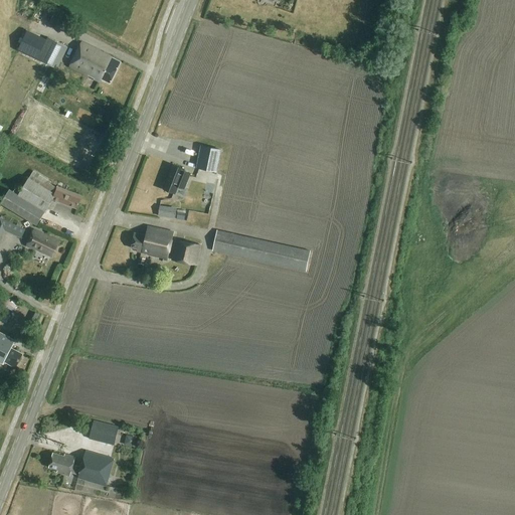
[(47,37),(36,59),(56,69),(67,47),(47,37)]
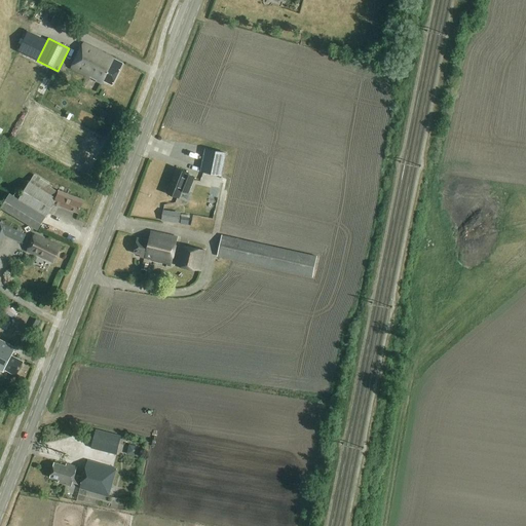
[(113,85),(123,64),(83,44),(71,68),(103,83),(104,81),(113,85)]
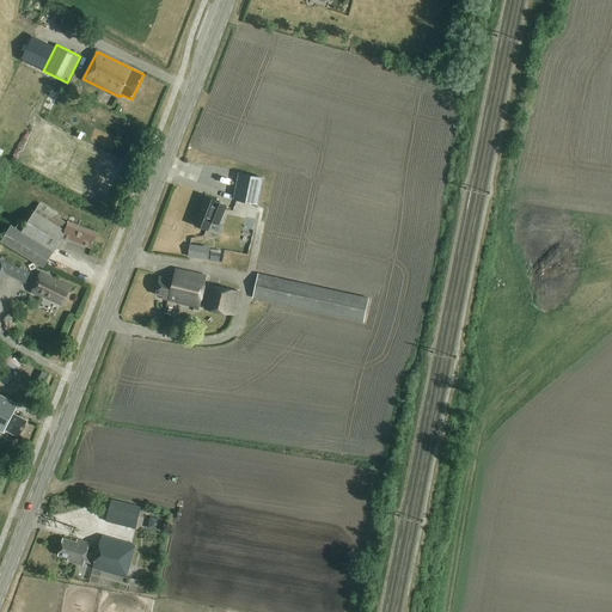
[(239,175),(234,202),(258,206),(263,179),(239,175)]
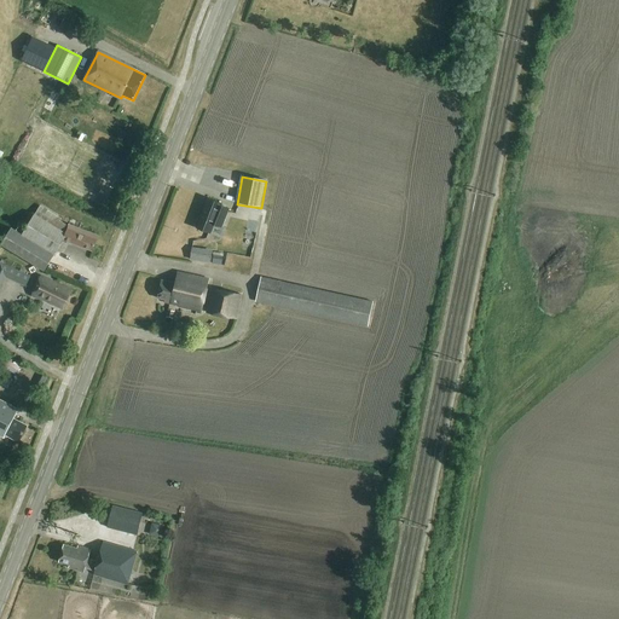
[(210,198),(201,220),(200,220),(197,226),(198,226),(198,229),(212,233),(215,225),(224,227),(231,209),(223,206),(224,203),(210,198)]
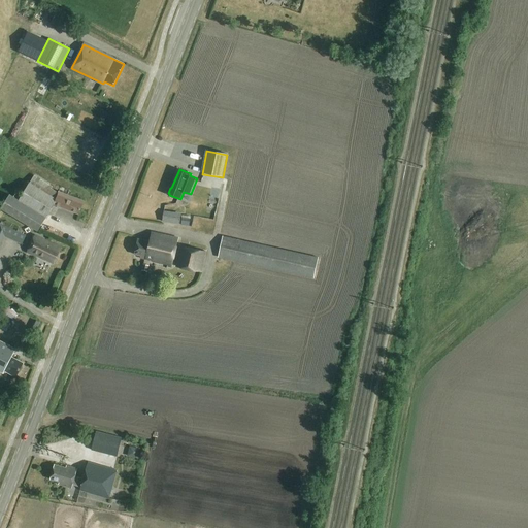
[(17,191),(13,196),(10,195),(2,208),(39,231),(55,205),(79,215),(85,202),(59,192),(58,193),(52,189),(53,187),(34,175),(23,195),(17,191)]
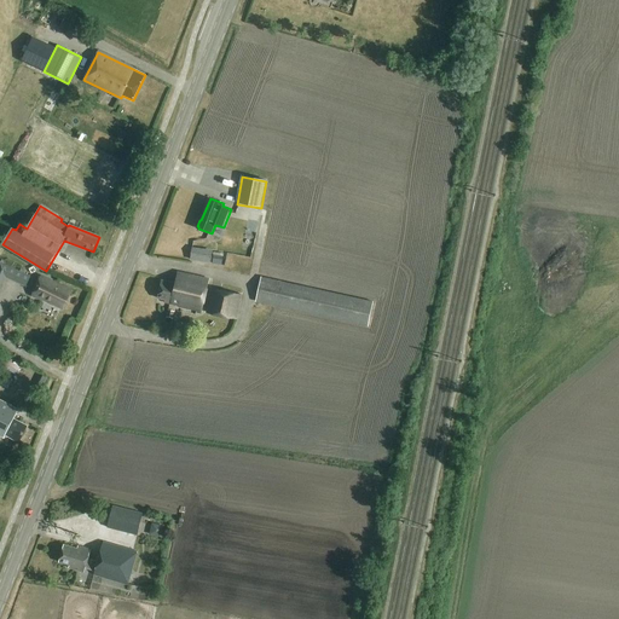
[(246,207),(243,214),(256,219),(253,229),(261,232),(268,217),(246,207)]
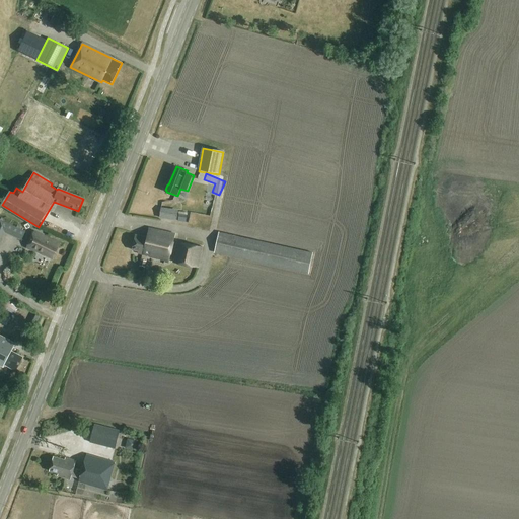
[(161,209),(160,218),(176,220),(177,211),(161,209)]
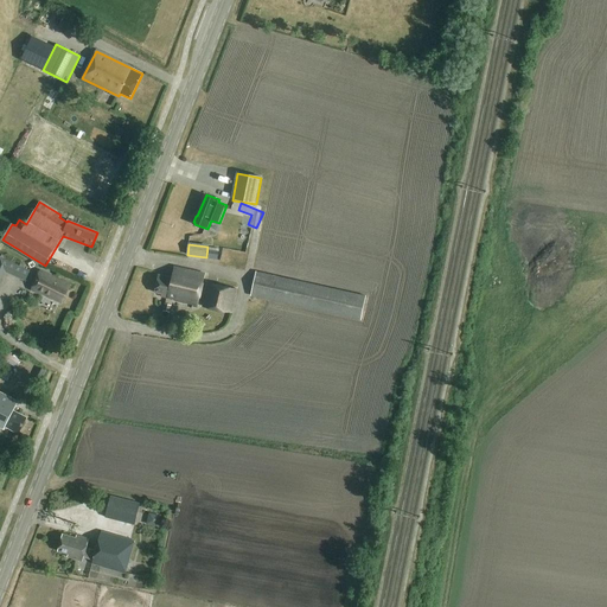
[(26,281),(31,272),(0,257),(0,281),(1,282),(6,273),(26,281)]
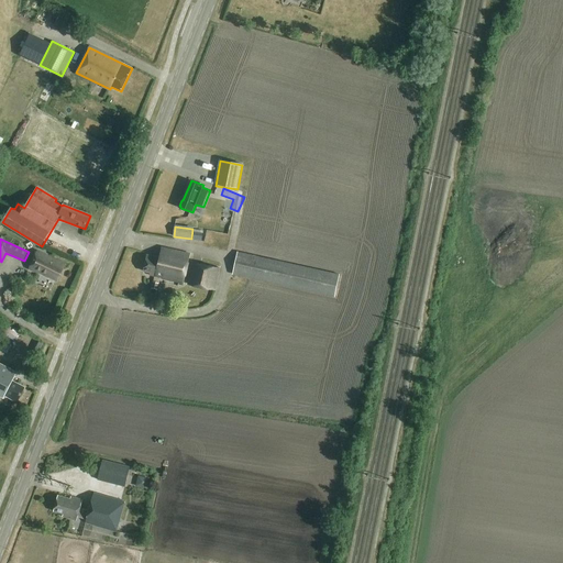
[(184,283),(190,254),(162,247),(159,258),(147,255),(144,271),(151,273),(151,275),(184,283)]
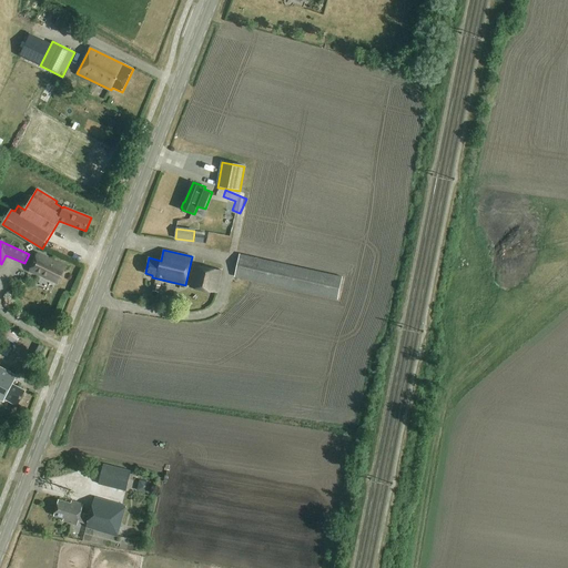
[(58,284),(67,266),(38,253),(29,271),(40,276),(40,274),(46,276),(46,277),(58,284)]
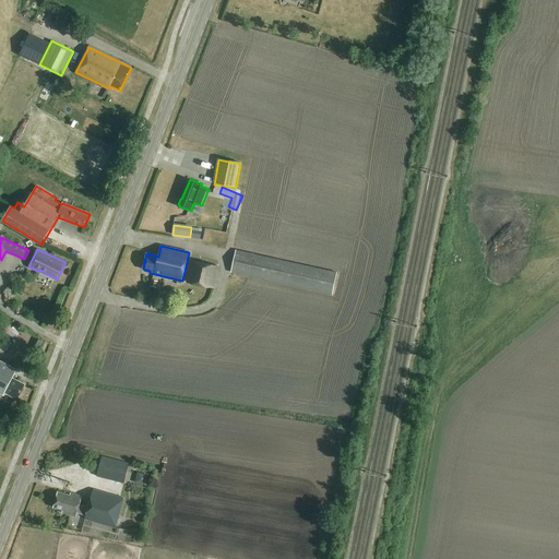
[(332,296),(337,272),(236,250),(230,273),(332,296)]
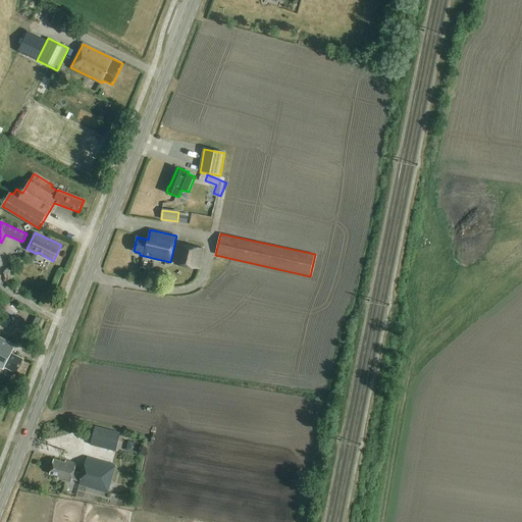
[(204,249),(187,245),(187,246),(178,244),(174,264),(200,269),(204,249)]
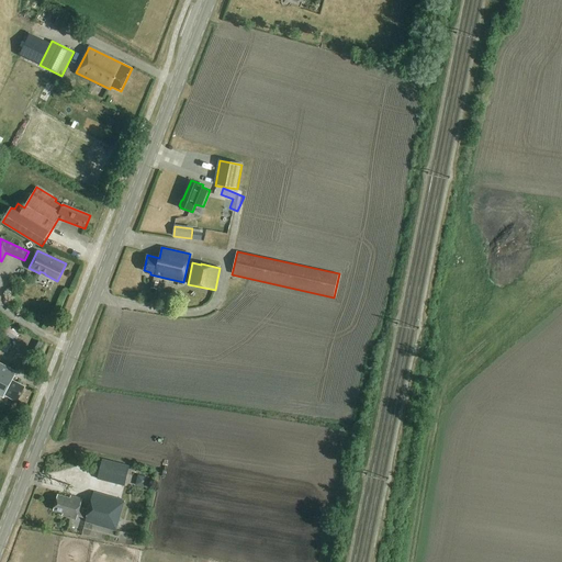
[(0,326),(0,333),(13,341),(19,334),(1,324),(0,326)]
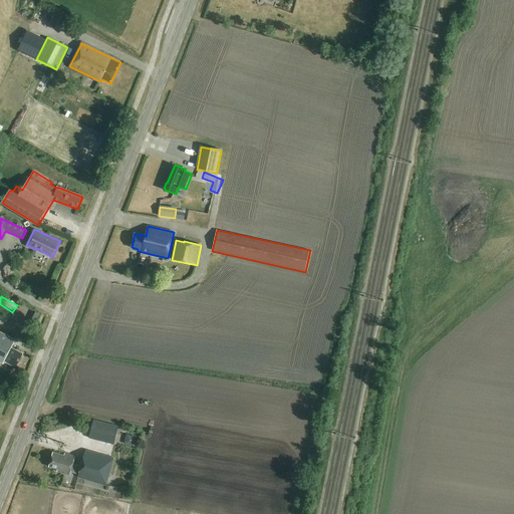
[(17,364),(22,353),(12,348),(15,341),(0,332),(0,361),(3,363),(4,361),(12,365),(13,362),(17,364)]
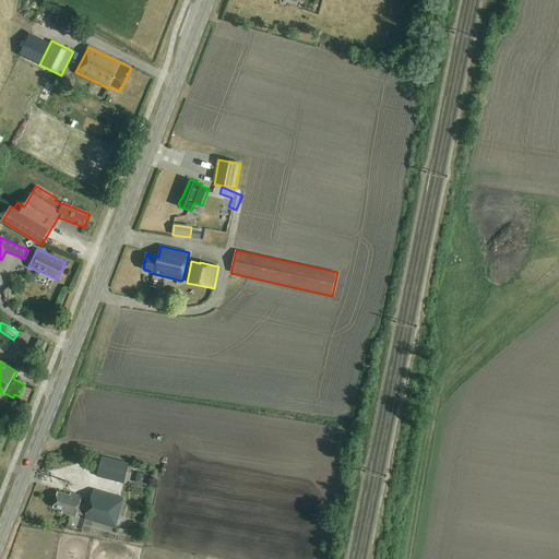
[(123,484),(129,463),(103,456),(97,477),(123,484)]
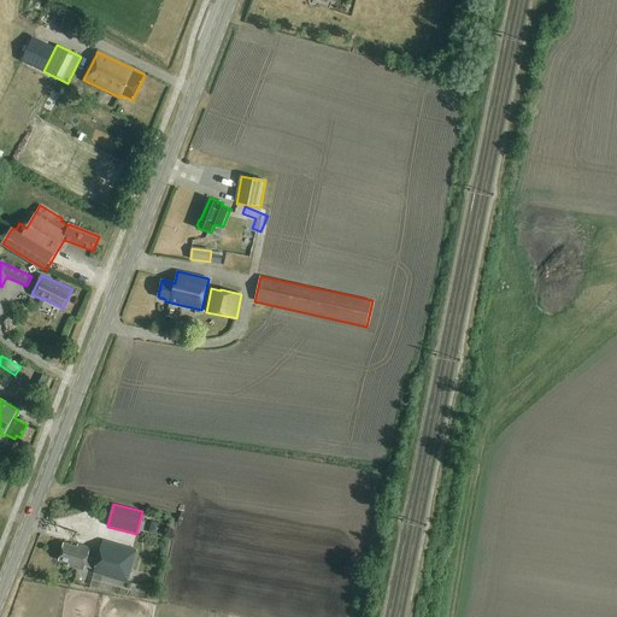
[(157,521),(154,532),(166,534),(169,523),(157,521)]
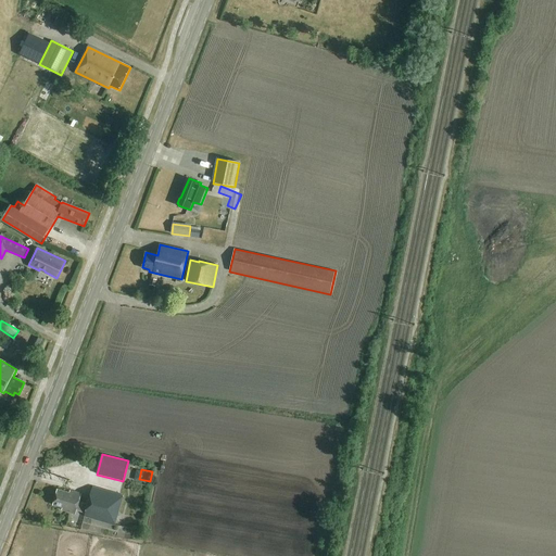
[(114,526),(123,496),(92,487),(88,504),(79,502),(81,494),(71,491),(71,492),(59,489),(54,503),(66,507),(65,509),(76,513),(77,510),(86,514),(85,517),(114,526)]
